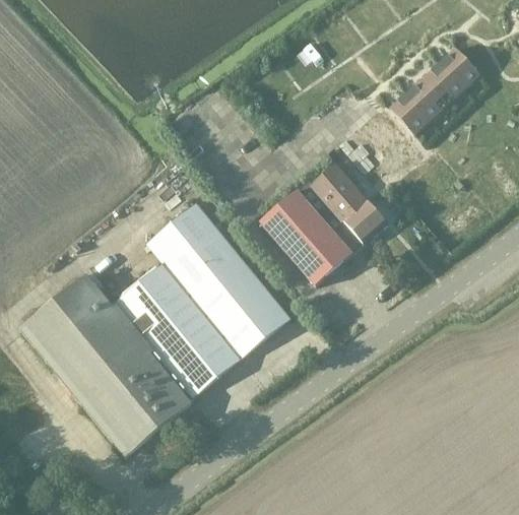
[(404,0),(429,13),(436,0),(404,0)]
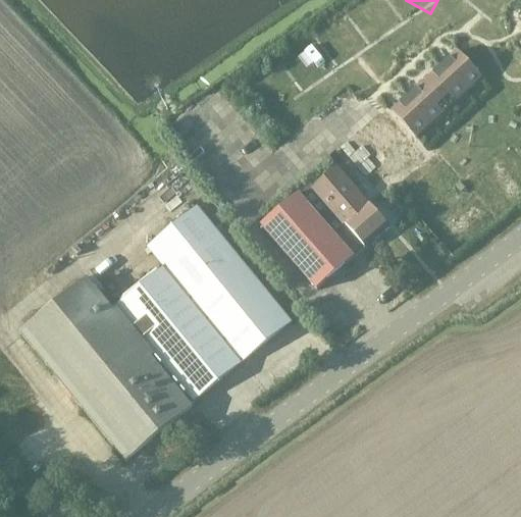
[(301,58),(300,60),(339,81),(352,55),(314,35),(313,36),(315,37),(303,59),(301,58)]
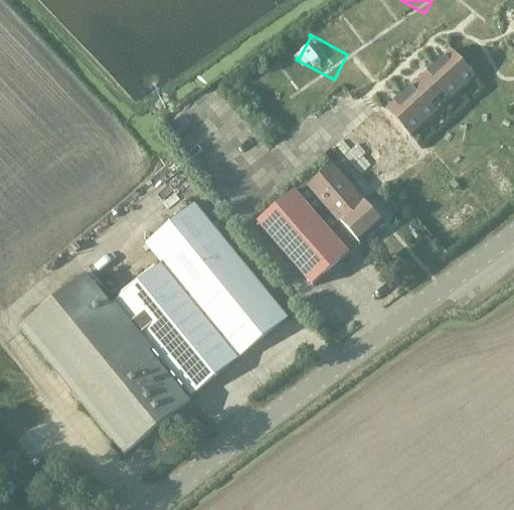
[(449,44),(384,106),(408,133),(475,72),(449,44)]
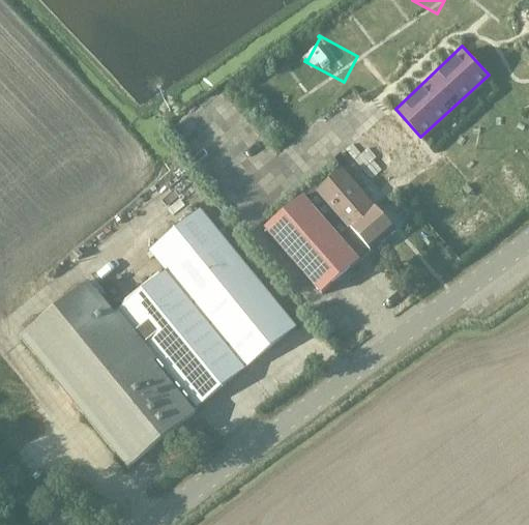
[(321,292),(395,227),(341,165),(316,185),(315,183),(263,227),(321,292)]
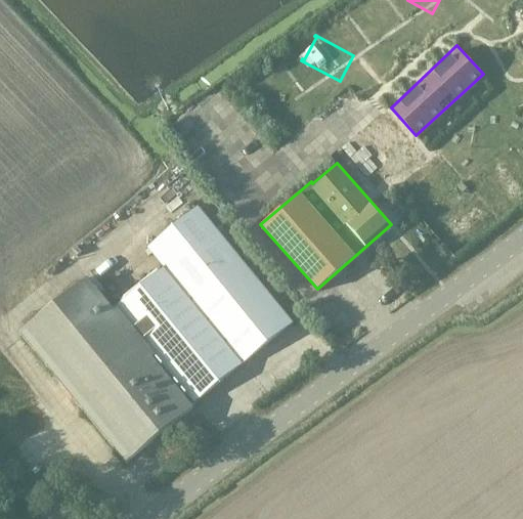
[(161,264),(112,305),(98,291),(103,287),(89,270),(18,332),(123,459),(187,403),(189,404),(293,320),(198,203),(146,244),(161,264)]
